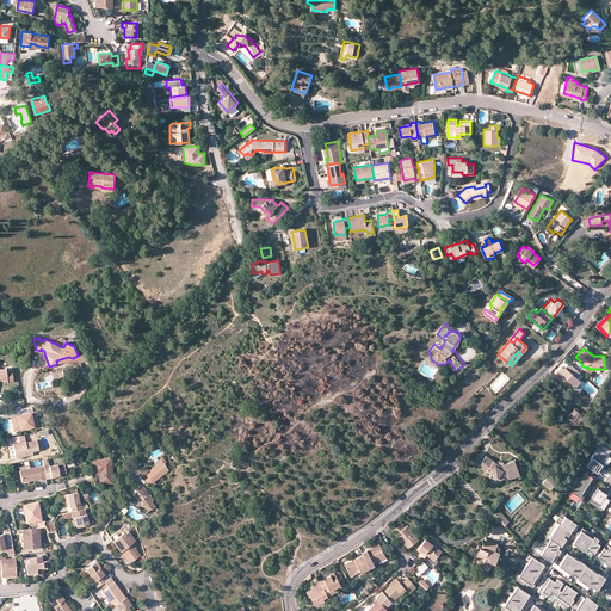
[(78,356),(73,358),(68,357),(56,360),(57,364),(67,360),(81,366),(78,356)]
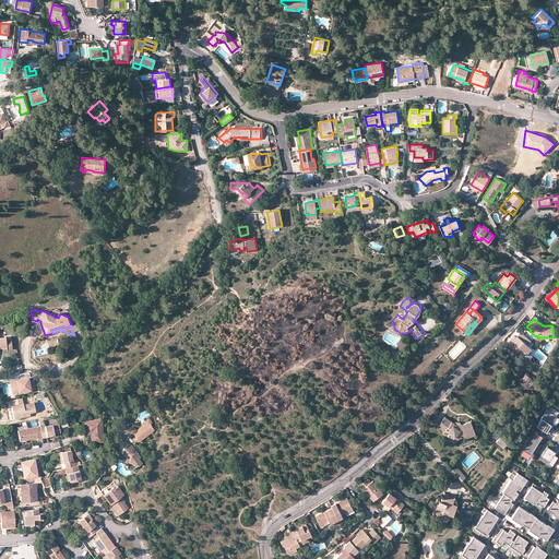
[(531,341),(521,333),(518,336),(514,334),(506,344),(516,353),(520,348),(528,356),(533,351),(527,345),(531,341)]
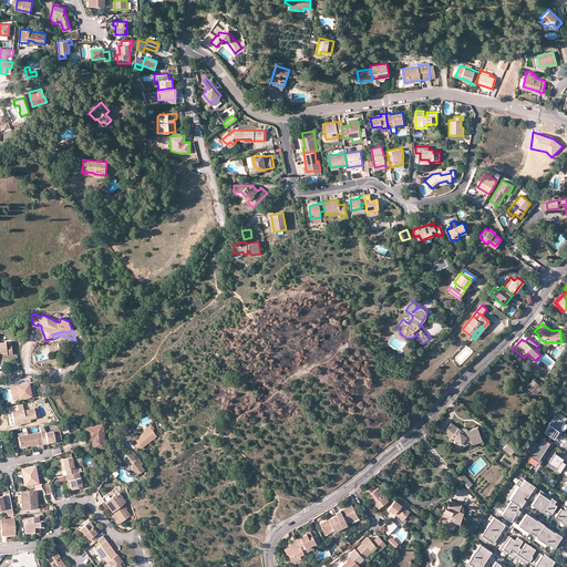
[(14,392),(16,399),(35,394),(33,382),(30,383),(29,378),(19,380),(20,384),(10,387),(11,393),(14,392)]
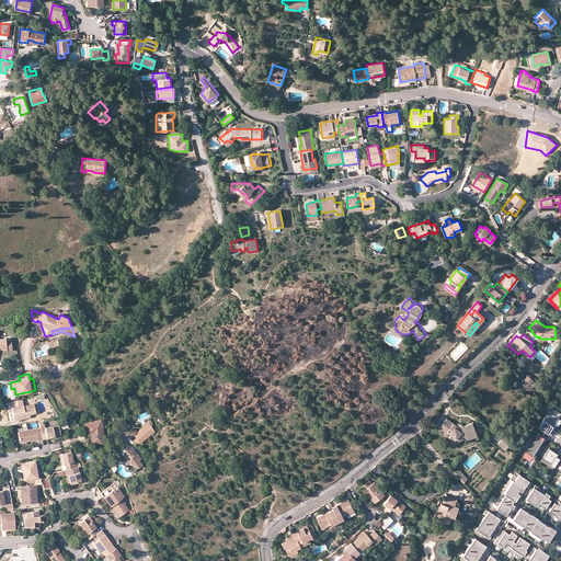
[(522,381),(529,388),(536,380),(528,374),(522,381)]
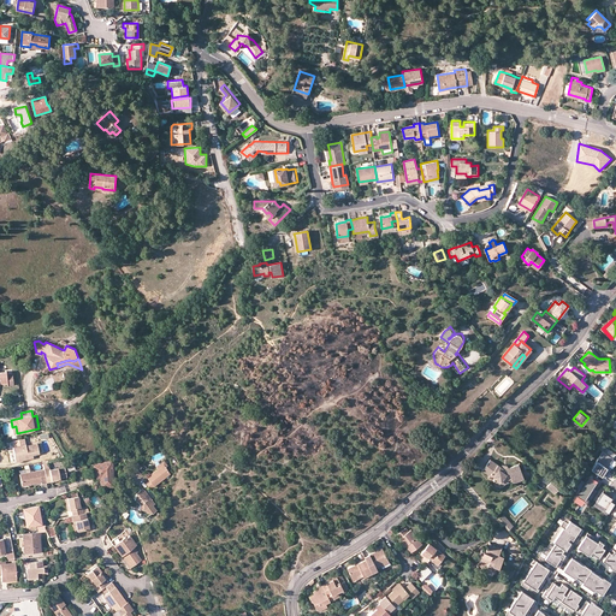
[(39,454),(36,444),(25,445),(23,438),(13,440),(15,446),(12,446),(15,458),(23,456),(24,460),(30,458),(29,456),(31,455),(39,454)]
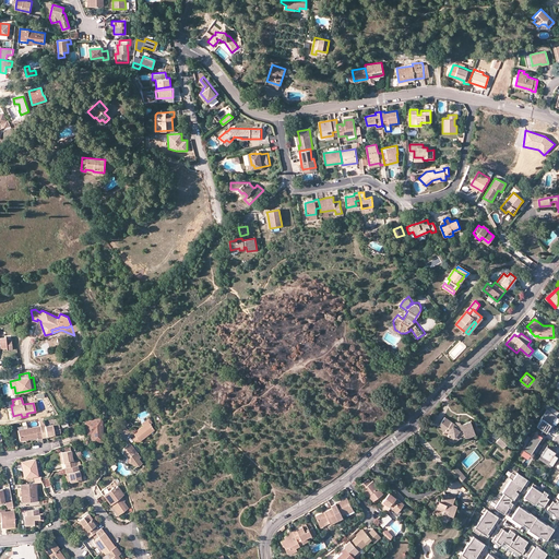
[(557,416),(547,411),(537,426),(549,435),(551,430),(549,428),(557,416)]
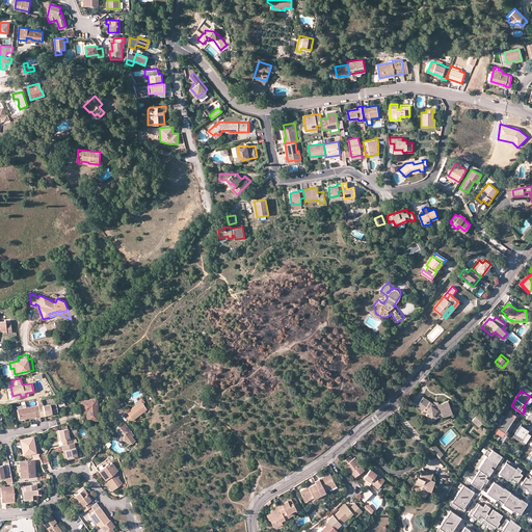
[(406,399),(410,402),(417,396),(411,392),(406,399)]
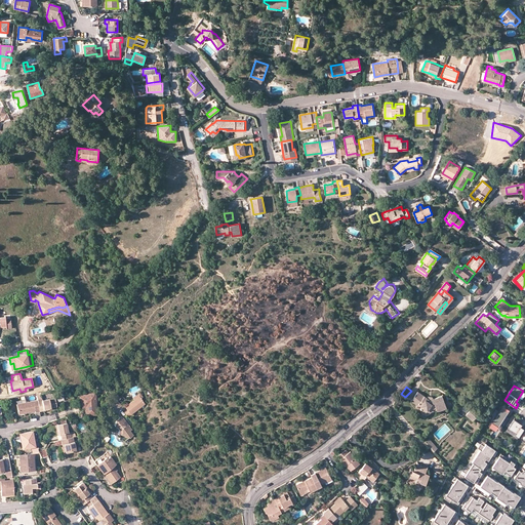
[(418,404),(421,406),(418,410),(423,414),(428,409),(436,406),(437,409),(438,411),(447,407),(442,395),(433,398),(430,400),(427,398),(417,392),(411,401),(417,405),(418,404)]
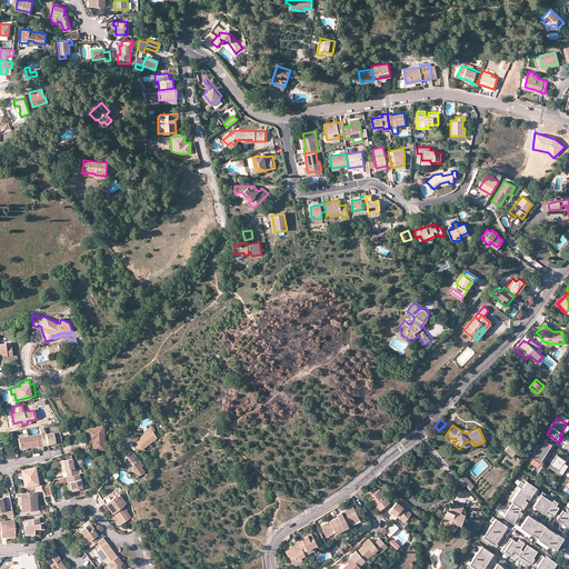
[(39,426),(43,447),(48,446),(47,443),(61,440),(60,431),(46,435),(43,426),(39,426)]
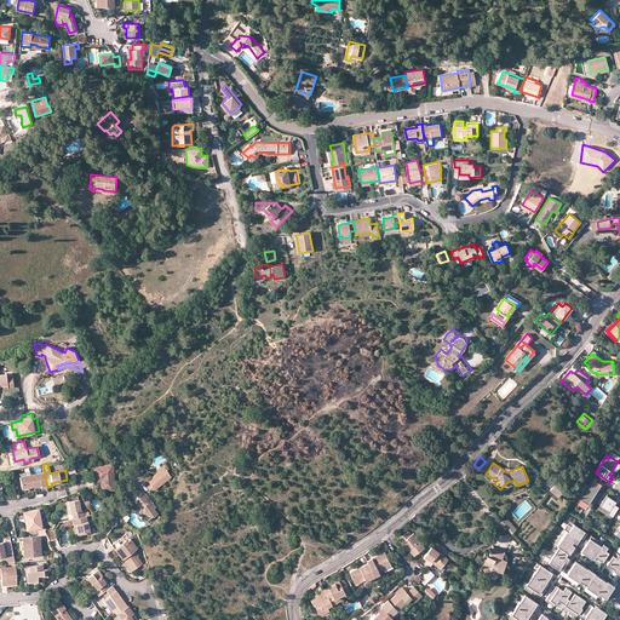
[(113,486),(112,464),(93,469),(97,480),(101,478),(102,487),(107,486),(113,486)]
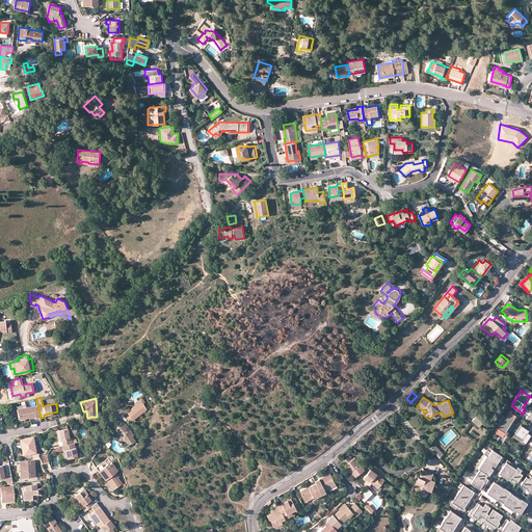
[(125,418),(129,423),(147,409),(142,404),(140,401),(136,405),(127,411),(129,415),(125,418)]
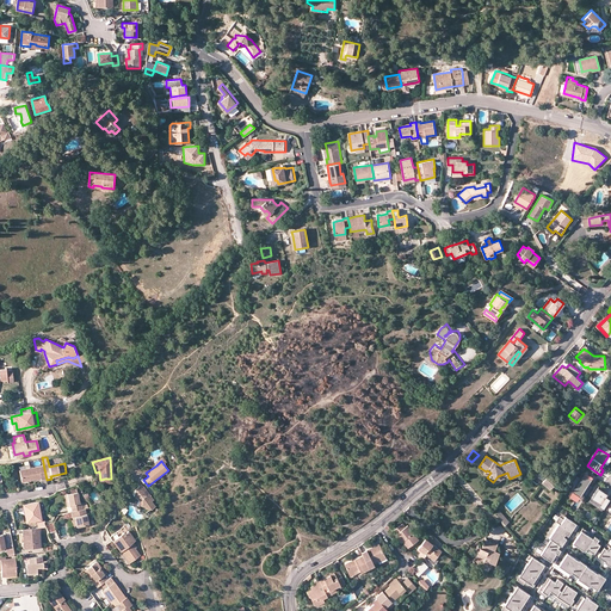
[(19,470),(22,482),(41,479),(41,480),(47,480),(43,466),(19,470)]
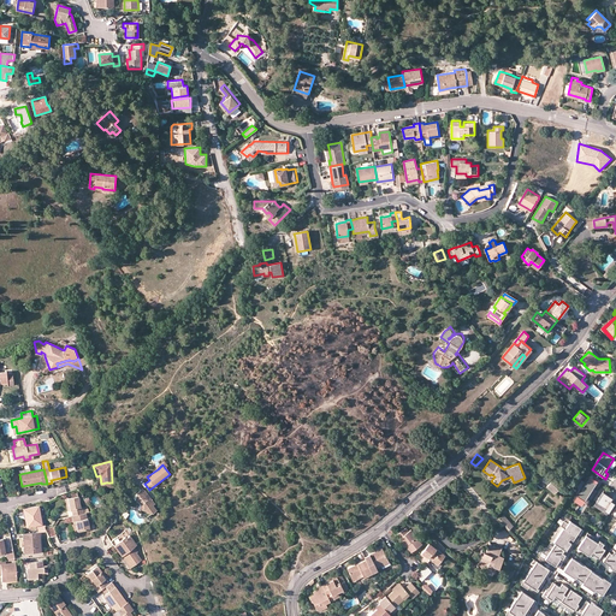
[(497,486),(501,487),(507,483),(513,480),(511,477),(502,480),(497,486)]
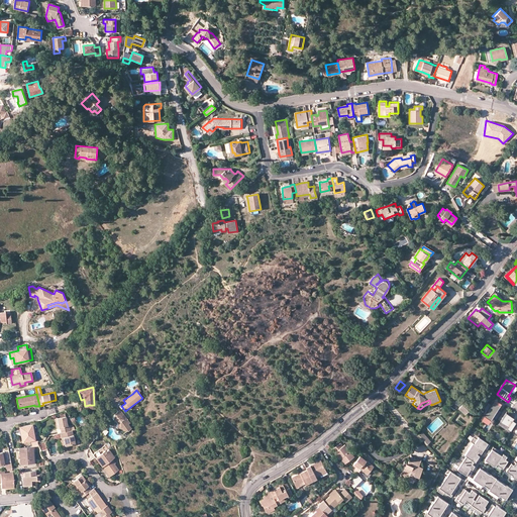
[(499,404),(494,401),(484,415),(491,419),(493,417),(496,419),(501,412),(498,409),(499,407),(498,406),(499,404)]
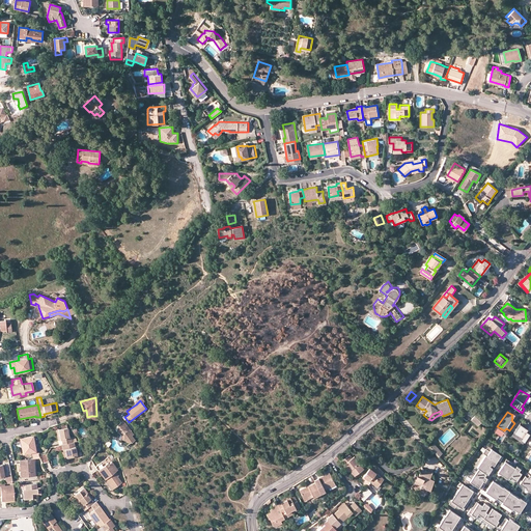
[(475,414),(471,419),(478,425),(482,420),(475,414)]
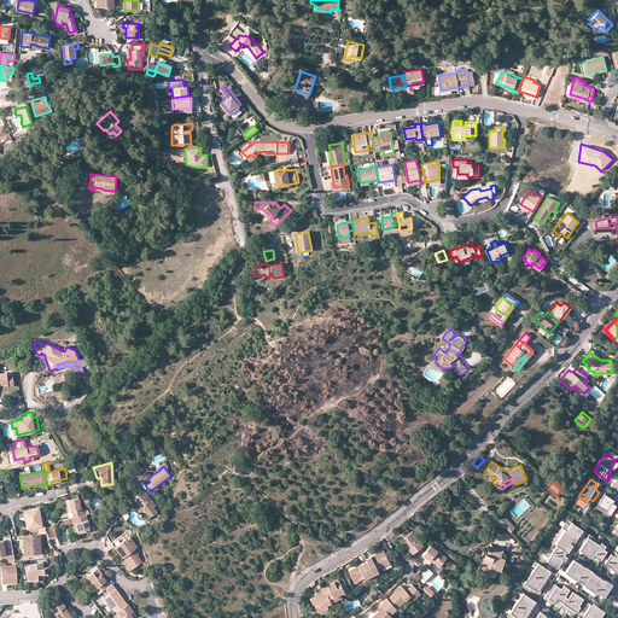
[(133,489),(132,497),(133,497),(136,501),(135,507),(136,507),(136,513),(143,514),(144,509),(149,509),(153,507),(149,501),(151,500),(149,496),(147,497),(144,497),(141,493),(144,490),(143,488),(136,487),(133,489)]
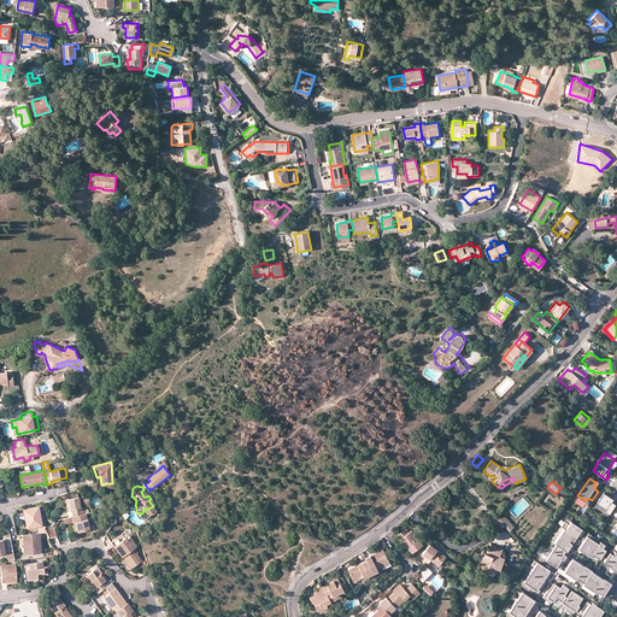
[(613,499),(604,492),(597,503),(606,509),(605,510),(609,513),(616,504),(611,501),(613,499)]
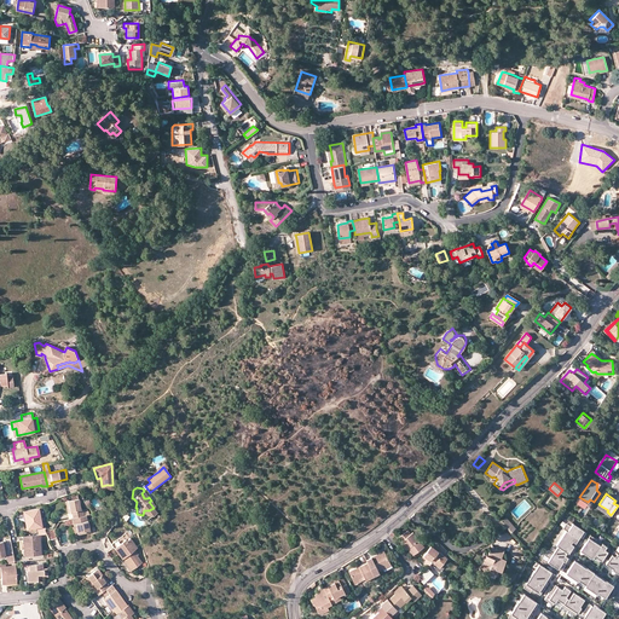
[(73,501),(67,502),(69,513),(71,513),(76,512),(77,518),(85,516),(84,510),(80,510),(77,499),(73,501)]
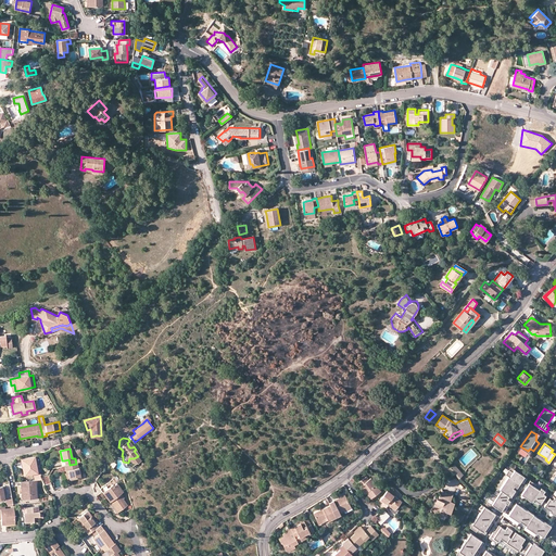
[(546,458),(538,453),(535,456),(547,464),(548,463),(545,459),(546,458)]
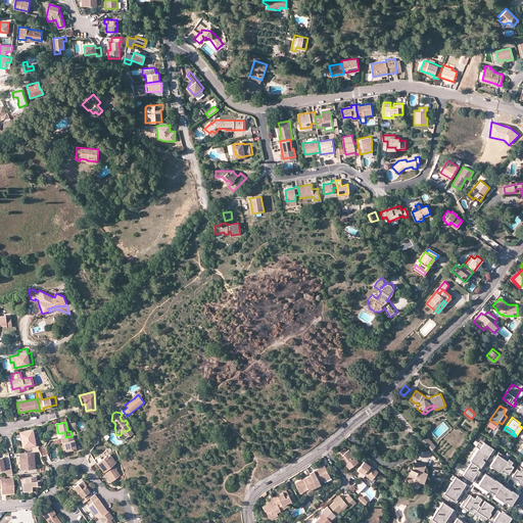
[(32,429),(21,431),(25,446),(34,444),(32,429)]
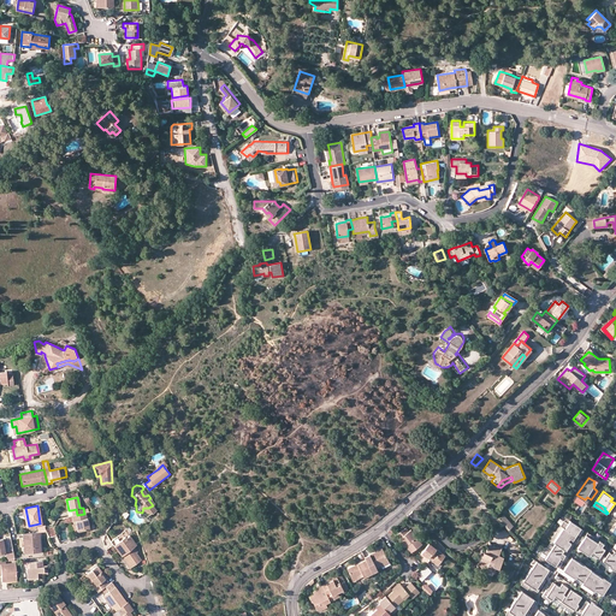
[(71,516),(72,521),(72,523),(75,532),(89,528),(86,513),(84,514),(77,515),(72,516),(71,516)]
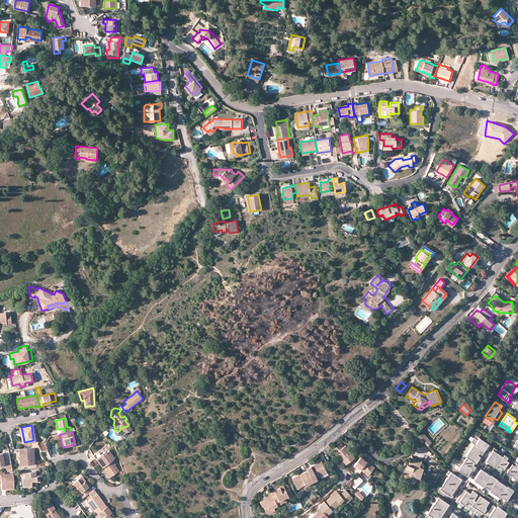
[(423,432),(419,436),(423,440),(428,437),(423,432)]
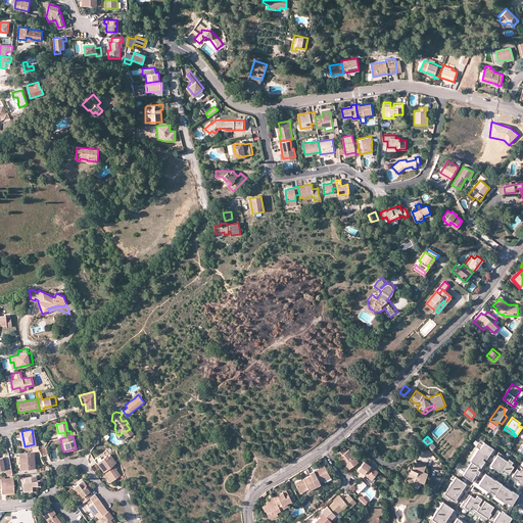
[(493,453),(495,448),(484,441),(482,443),(479,440),(468,458),(471,460),(468,466),(464,463),(461,468),(465,470),(463,473),(474,480),(477,476),(475,474),(476,472),(477,473),(480,469),(478,467),(480,465),(481,466),(485,459),(482,458),(484,455),(486,457),(490,452),(493,453)]
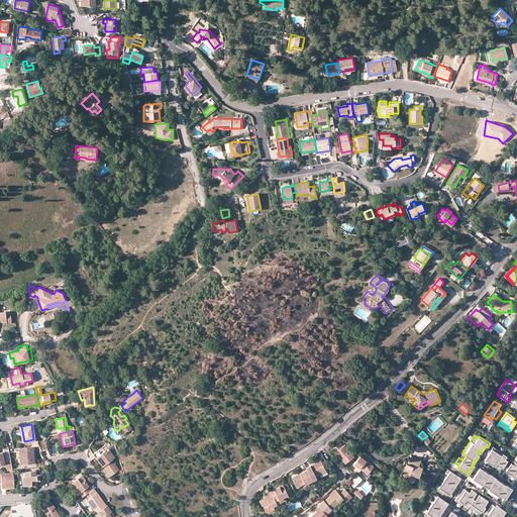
[(427,436),(422,439),(427,444),(431,440),(427,436)]
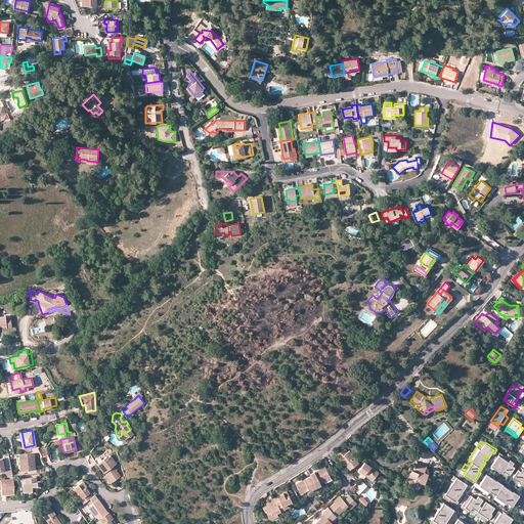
[(339,459),(341,457),(346,464),(350,469),(358,463),(350,450),(348,452),(345,449),(337,455),(339,459)]
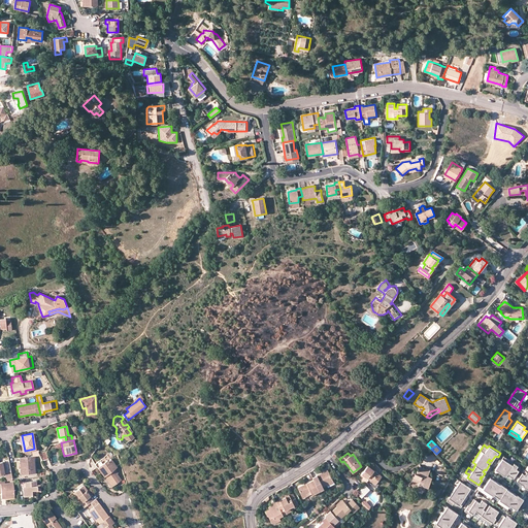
[(33,456),(19,457),(21,473),(35,472),(33,456)]
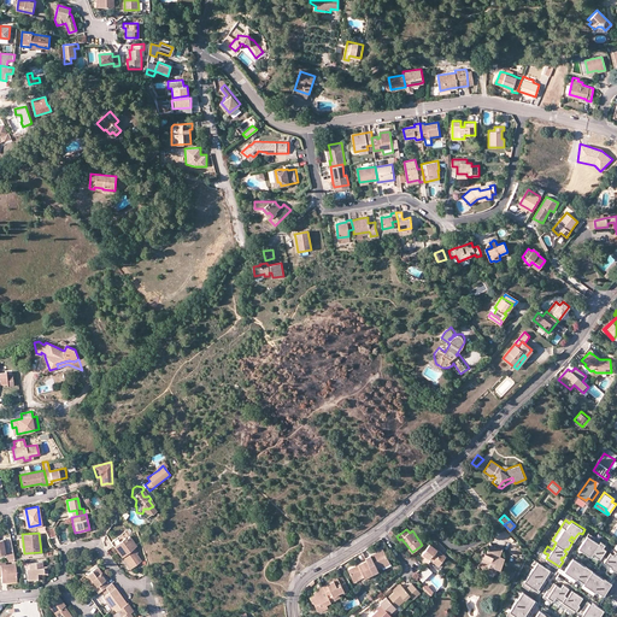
[(599,558),(605,550),(603,547),(604,544),(600,541),(598,544),(593,540),(594,538),(588,533),(577,548),(589,557),(592,553),(599,558)]
